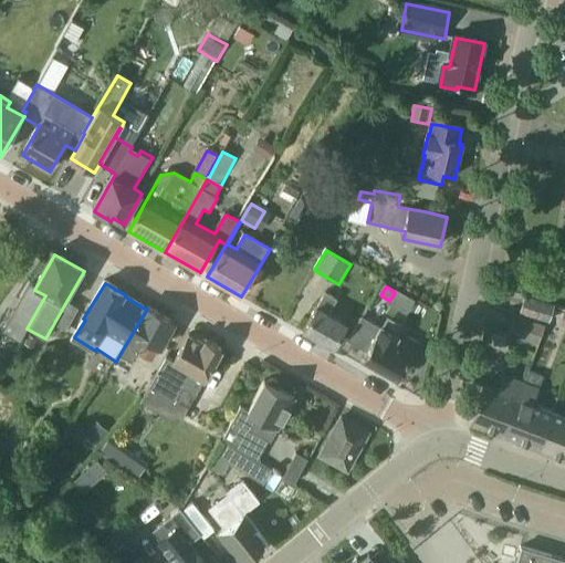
[(334,350),(347,325),(330,314),(338,301),(326,294),(318,309),(317,308),(304,332),(334,350)]
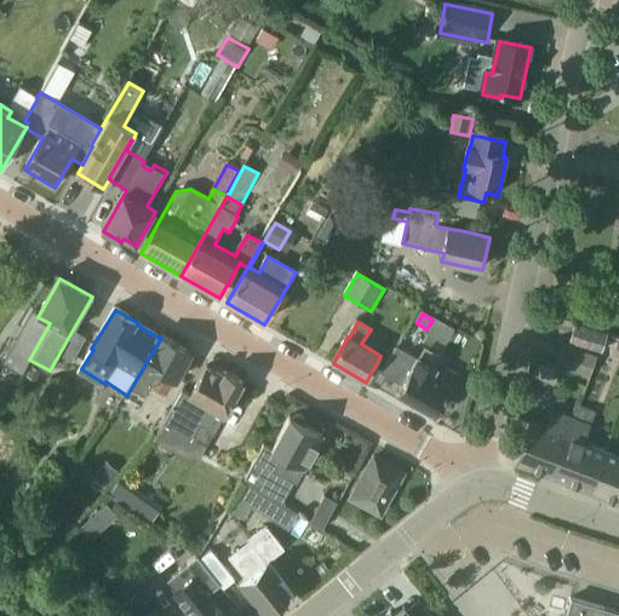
[(608,335),(575,326),(571,345),(603,355),(608,335)]
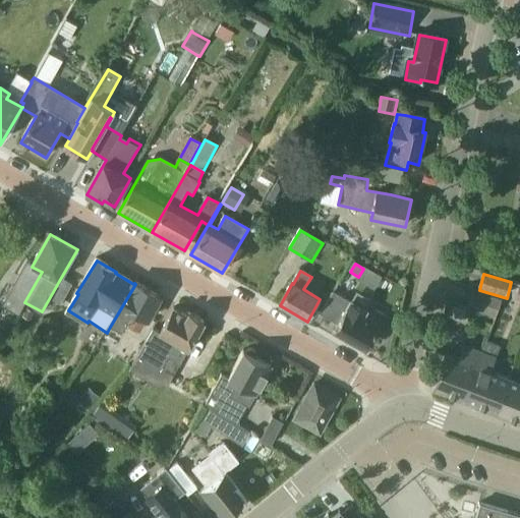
[(140,334),(161,298),(135,284),(110,327),(122,334),(126,326),(140,334)]
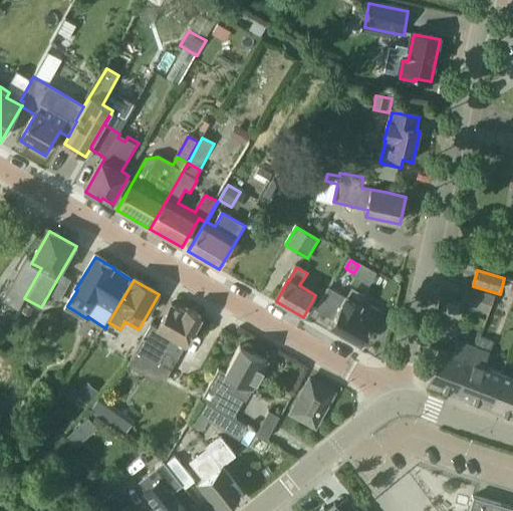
[(491,314),(497,298),(495,298),(496,297),(467,287),(462,305),(489,314),(490,313),(491,314)]
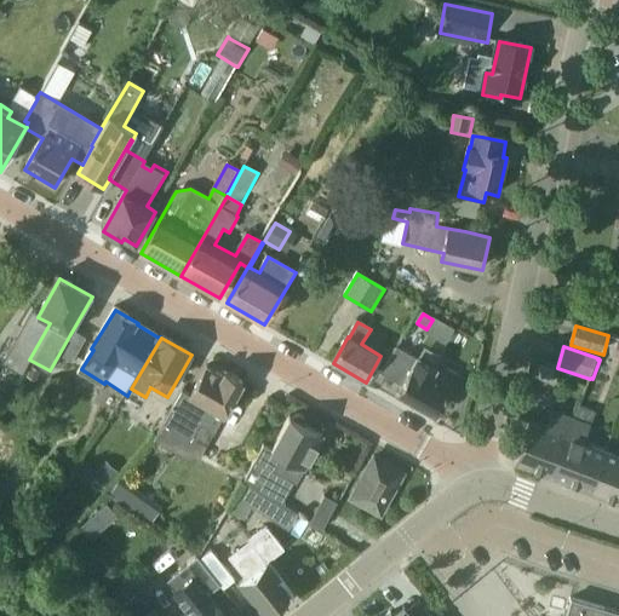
[(402,386),(399,393),(436,415),(459,376),(439,364),(436,370),(418,360),(417,362),(396,350),(383,374),(402,386)]
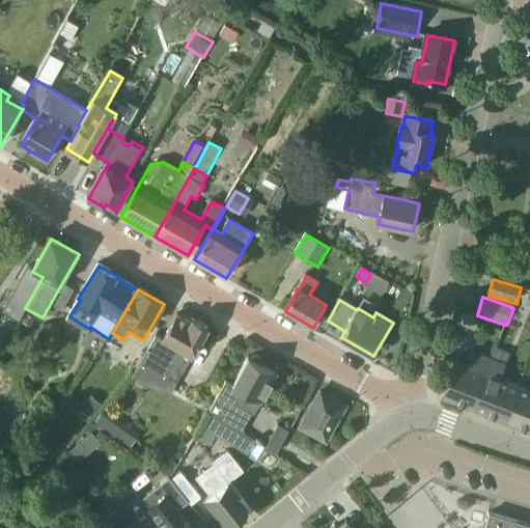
[(208,330),(192,321),(191,324),(177,315),(163,340),(157,336),(133,379),(168,398),(208,330)]
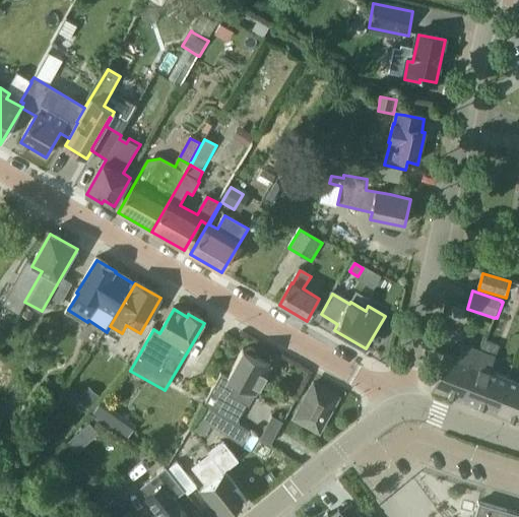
[(27,310),(23,318),(30,322),(35,314),(27,310)]
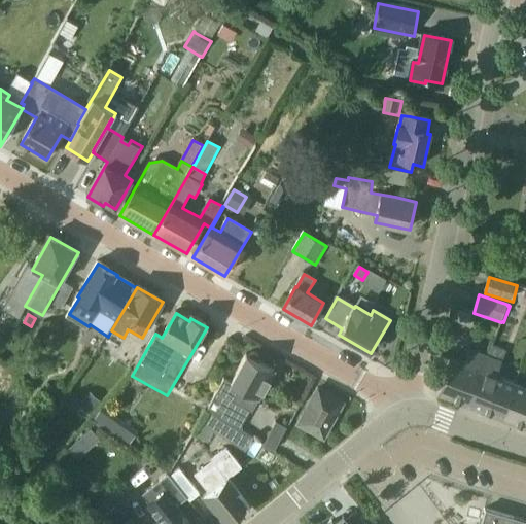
[(489,359),(501,364),(505,352),(493,348),(489,359)]
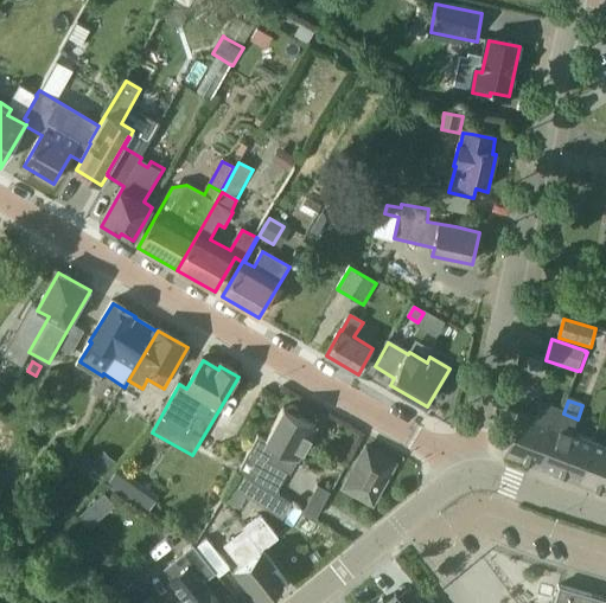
[(557,430),(555,430),(562,410),(540,402),(531,421),(520,416),(504,454),(542,468),(557,430)]
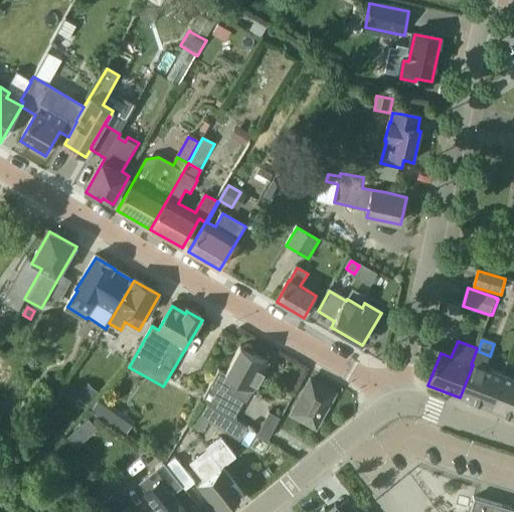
[(269,363),(252,355),(253,354),(253,353),(253,352),(253,351),(253,350),(252,349),(251,348),(250,347),(249,347),(247,347),(245,347),(244,348),(244,349),(243,350),(240,348),(226,374),(219,371),(202,401),(234,420),(244,402),(246,403),(269,363)]
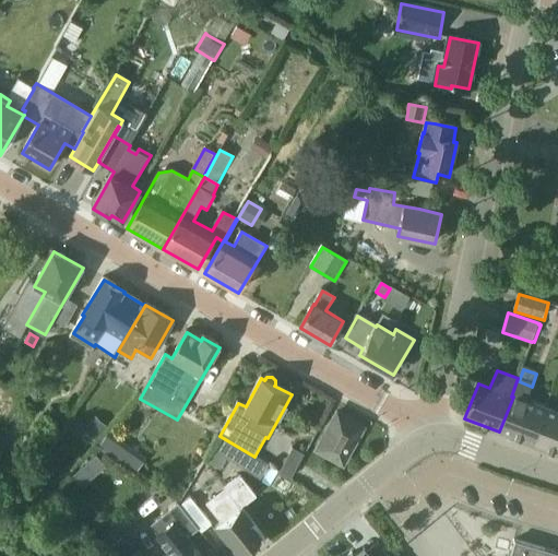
[(533,445),(548,406),(529,399),(527,403),(513,397),(499,432),(533,445)]
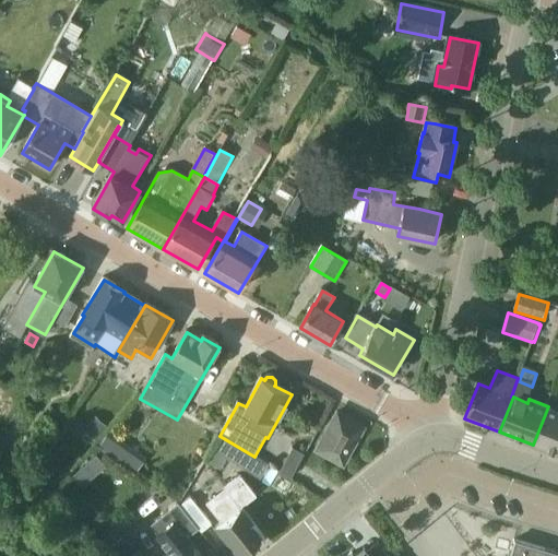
[(557,411),(548,406),(533,445),(557,454),(557,411)]
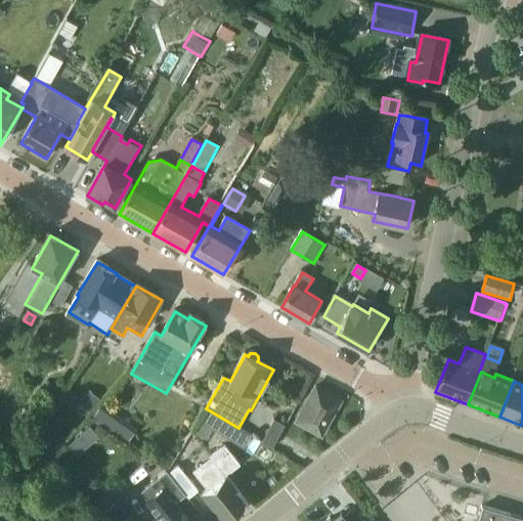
[(298,423),(321,436),(341,401),(317,388),(298,423)]
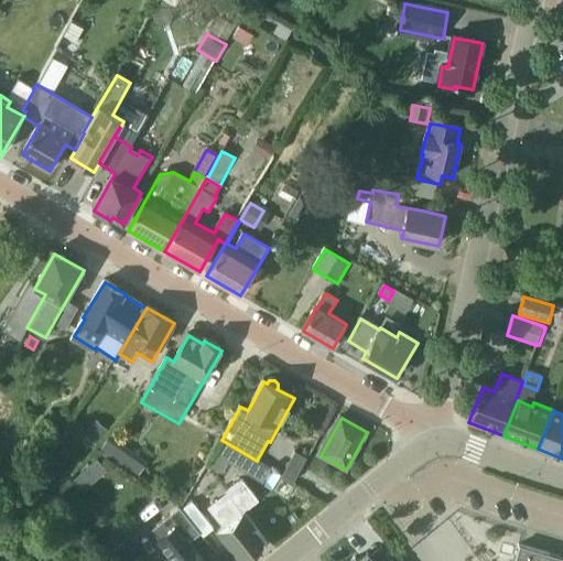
[(149,463),(111,437),(98,454),(137,481),(149,463)]
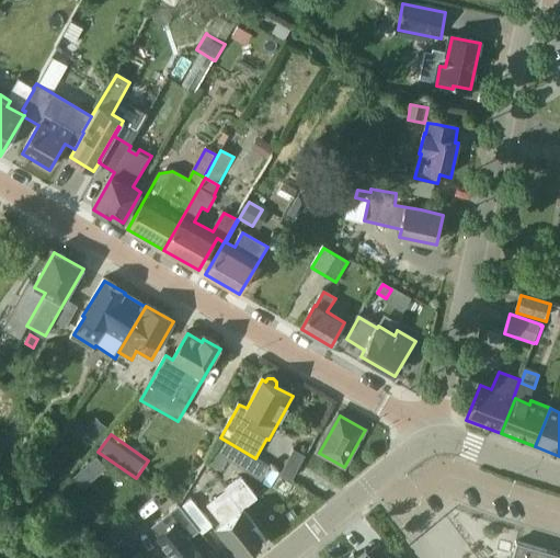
[(271,467),(255,458),(247,473),(262,481),(271,467)]
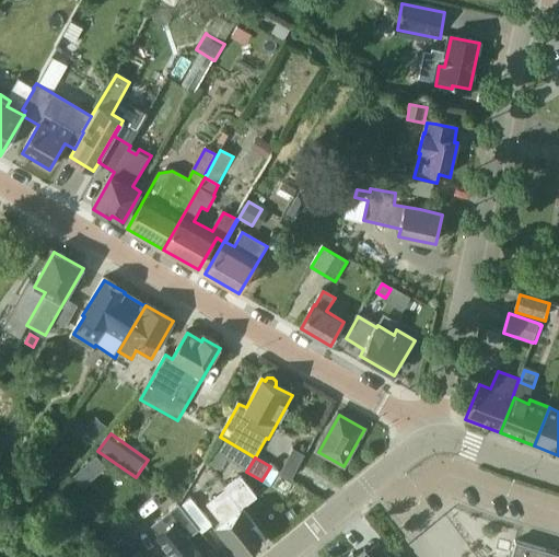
[(83,490),(94,480),(84,470),(73,478),(83,490)]
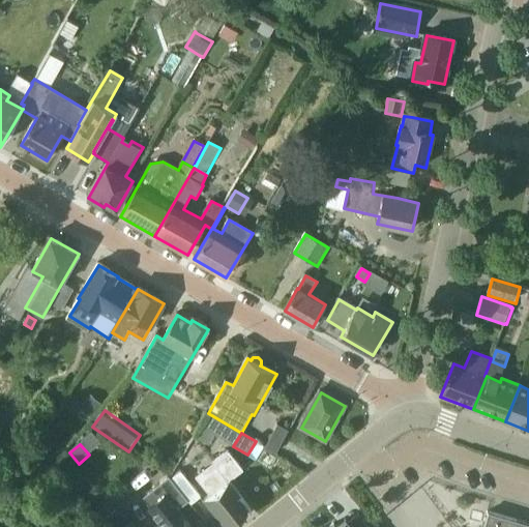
[(252,509),(229,481),(243,470),(229,451),(195,477),(210,497),(204,502),(224,526),(230,526),(252,509)]
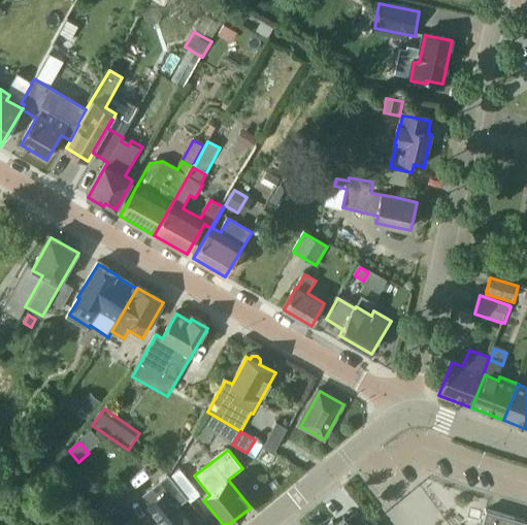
[(182,469),(170,478),(191,503),(201,495),(182,469)]
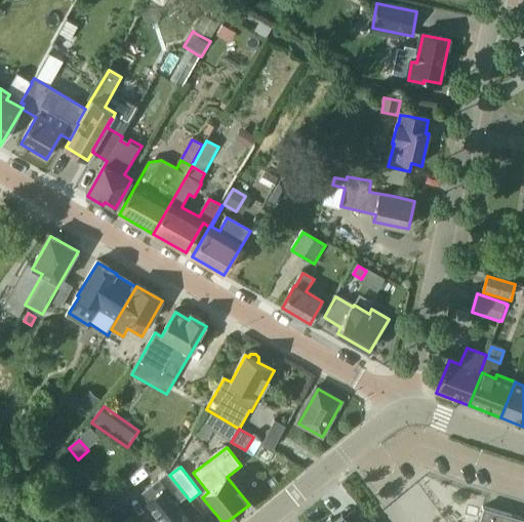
[(189,521),(176,506),(187,497),(167,474),(140,494),(148,504),(162,521),(189,521)]
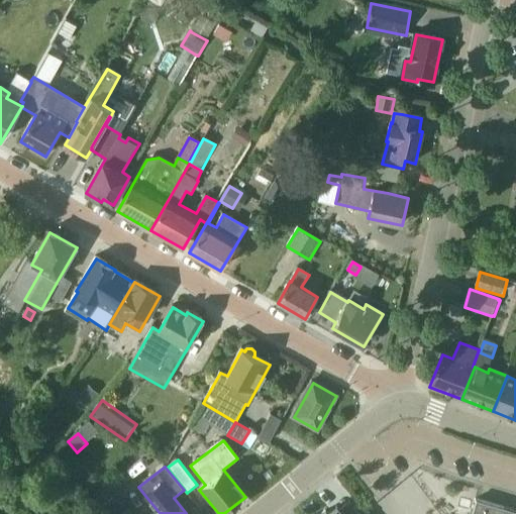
[(515,513),(477,502),(475,501),(471,513),(515,513)]
